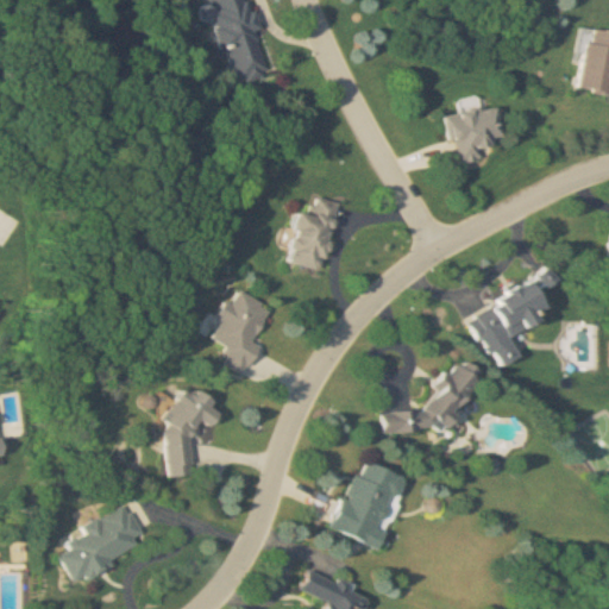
[(207,0),(225,52),(228,51),(239,85),(272,74),(249,0),(207,0)]
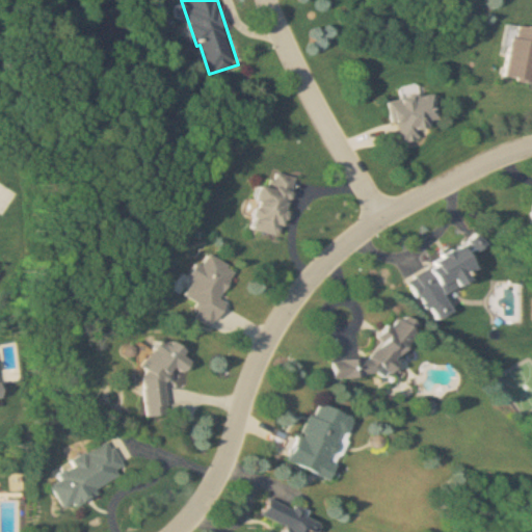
[(531,83),(531,28),(511,25),(504,79),(531,83)]
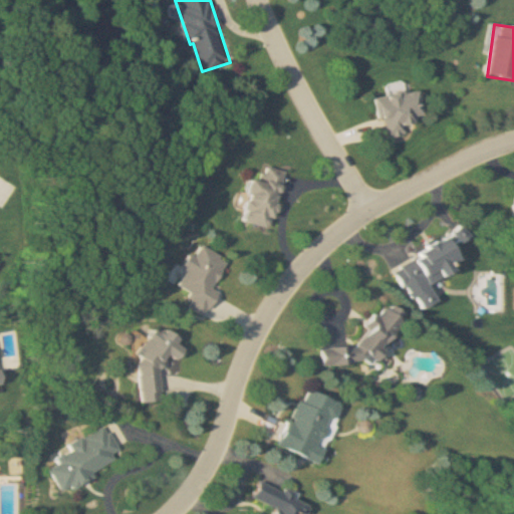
[(386,139),(407,135),(405,124),(426,121),(421,89),(377,96),(386,139)]
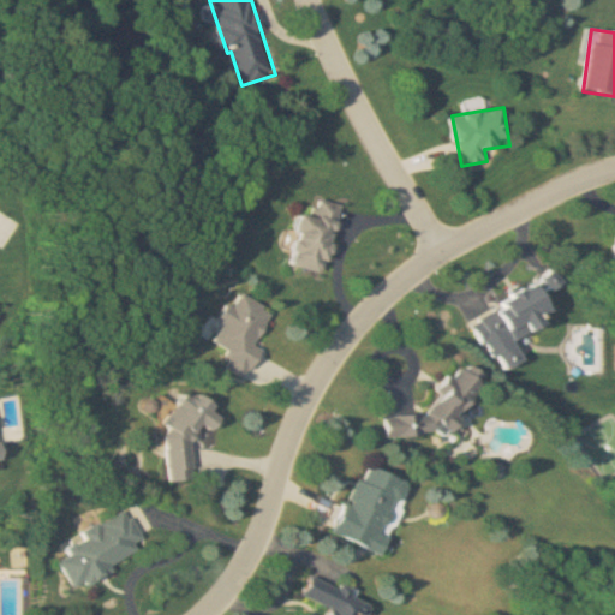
[(341,206),(318,201),(316,218),(300,215),(291,267),(328,274),(341,206)]
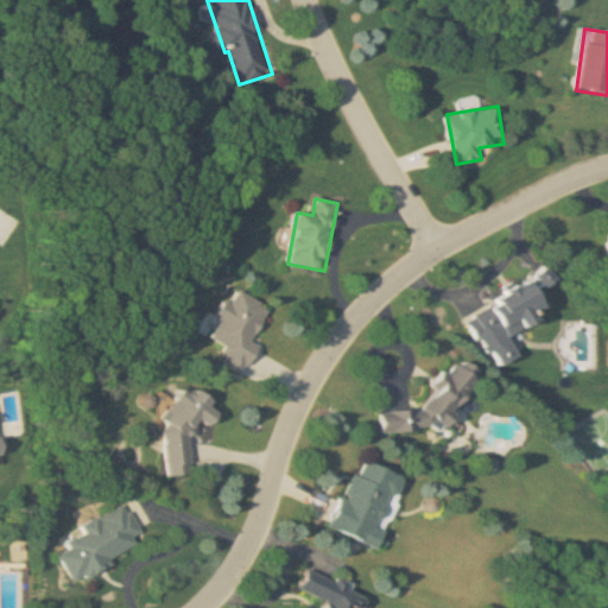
[(467,321),(499,372),(520,359),(510,341),(540,322),(537,316),(549,309),(539,295),(556,284),(548,270),(467,321)]
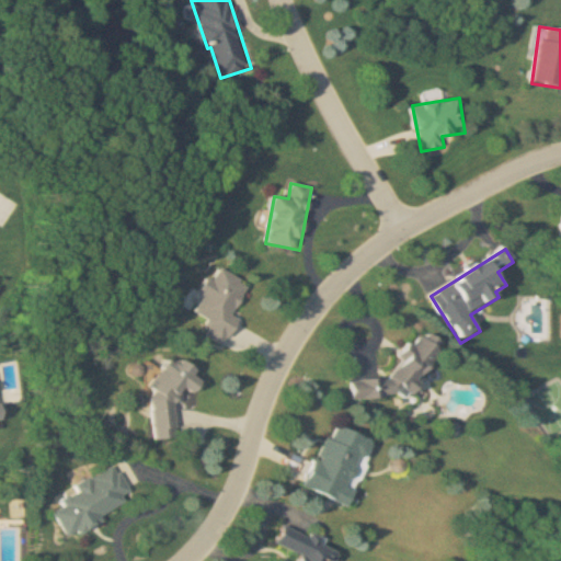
[(250,285),(220,270),(214,282),(210,279),(193,312),(213,323),(206,336),(226,347),(240,320),(233,317),(250,285)]
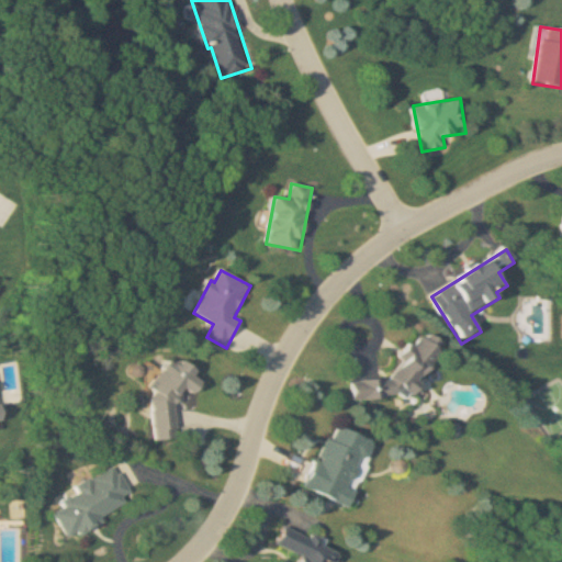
[(418,377),(439,375),(437,341),(404,344),(406,378),(352,380),(353,402),(419,397),(418,377)]
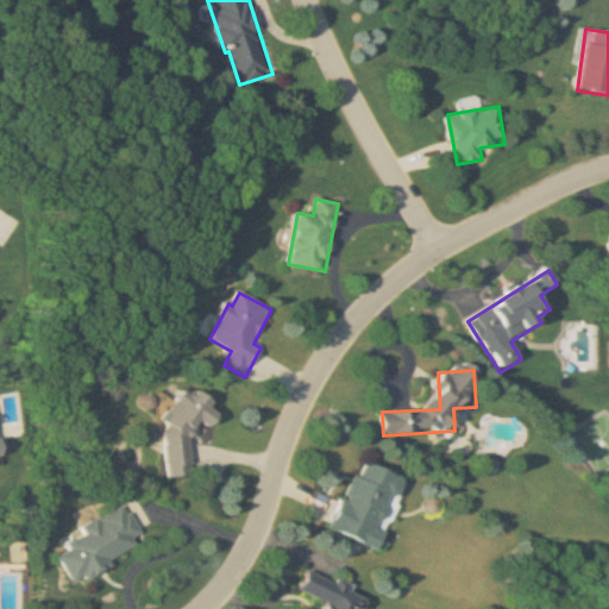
[(193,427),(218,426),(215,394),(167,396),(171,479),(195,478),(193,427)]
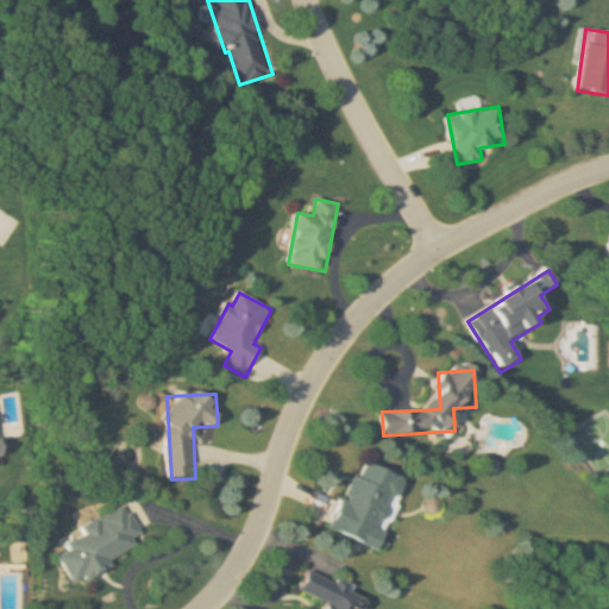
[(378,550),(407,481),(359,462),(331,531),(378,550)]
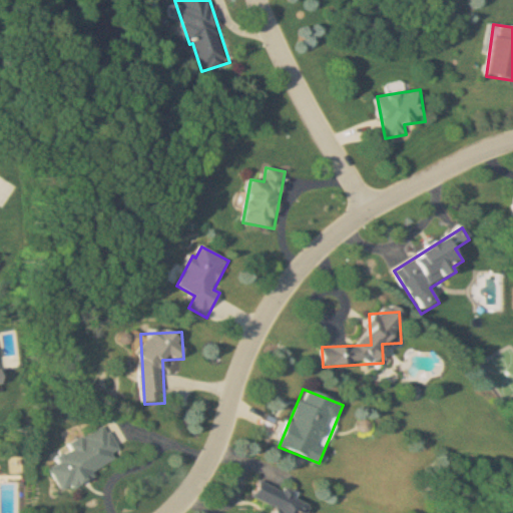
[(68,444),(71,450),(56,458),(59,463),(50,468),(62,493),(96,476),(94,472),(117,460),(113,453),(118,450),(106,425),(68,444)]
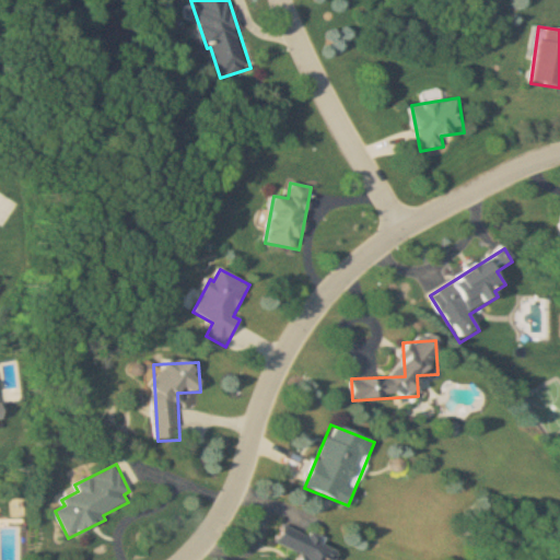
[(296,559),(327,559),(328,559),(330,559),(334,559),(339,546),(281,524),(273,545),(300,553),(296,559)]
